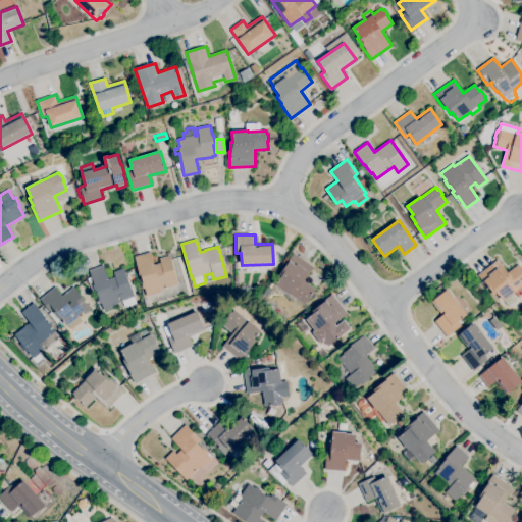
[(147,297),(144,289),(143,290),(141,282),(143,282),(141,276),(139,276),(134,257),(150,253),(154,265),(160,263),(159,259),(169,256),(177,284),(160,290),(160,293),(147,297)]
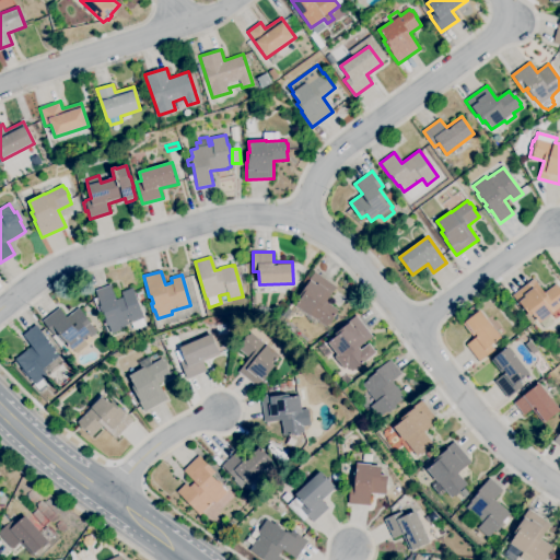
[(326,327),(317,321),(315,324),(305,317),(306,317),(294,308),(295,306),(302,298),(300,295),(305,289),(304,288),(315,272),(336,288),(326,302),(338,311),(333,318),(334,319),(329,325),(328,324),(326,327)]
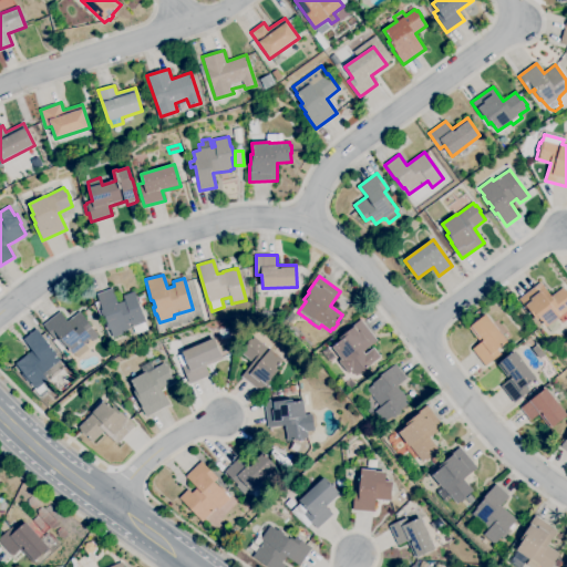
[(518,299),(539,282),(550,297),(563,288),(566,292),(566,310),(559,317),(560,318),(546,328),(539,319),(537,320),(532,313),(531,315),(518,299)]
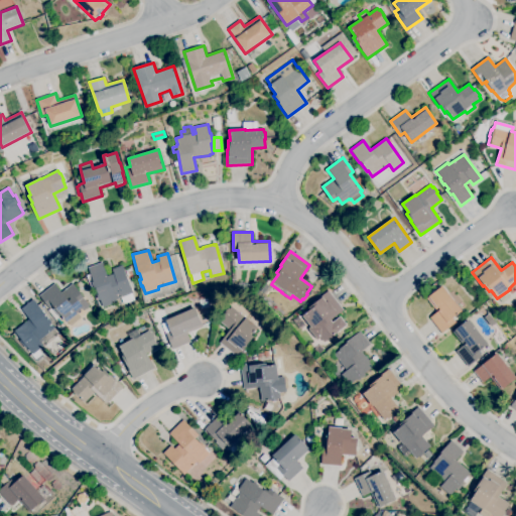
[(103,307),(100,298),(98,298),(97,295),(98,294),(95,288),(94,288),(93,287),(91,288),(86,276),(90,274),(88,268),(102,262),(107,276),(113,274),(112,269),(122,265),(133,293),(131,293),(134,299),(123,303),(121,297),(116,299),(117,302),(103,307)]
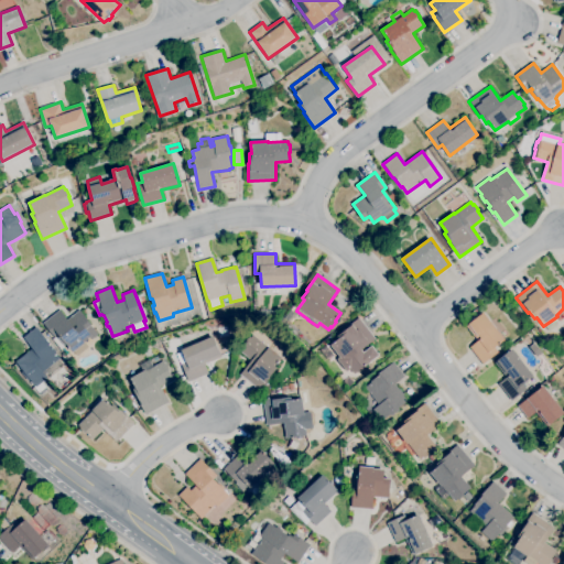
[(77,357),(73,353),(66,345),(65,346),(58,338),(60,336),(58,335),(56,337),(64,347),(61,350),(52,339),(54,338),(43,324),(60,310),(67,320),(79,310),(91,325),(90,326),(98,334),(91,339),(89,338),(84,343),(88,347),(77,357)]
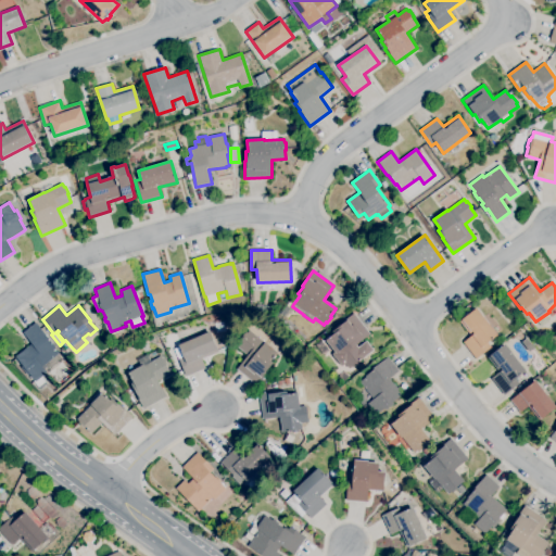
[(273,314),(255,311),(256,305),(274,307),(273,314)]
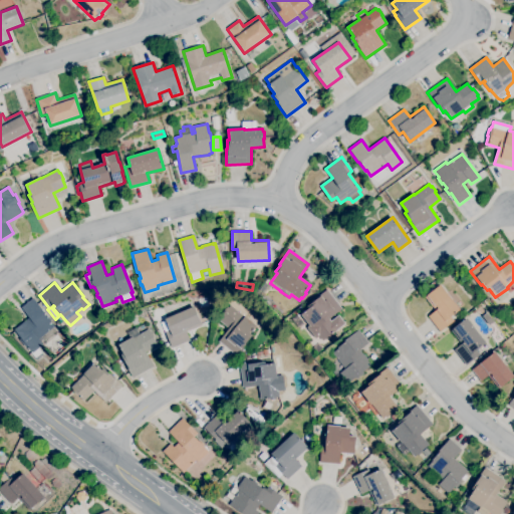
[(264,293),(259,290),(264,283),(269,286),(264,293)]
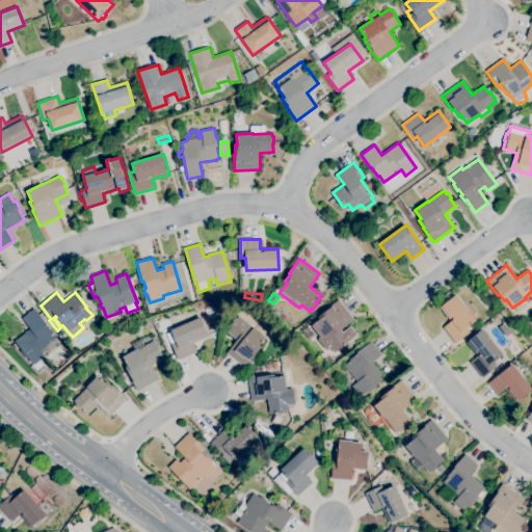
[(455,344),(443,327),(451,321),(440,308),(456,295),(476,321),(475,322),(478,325),(470,333),(455,344)]
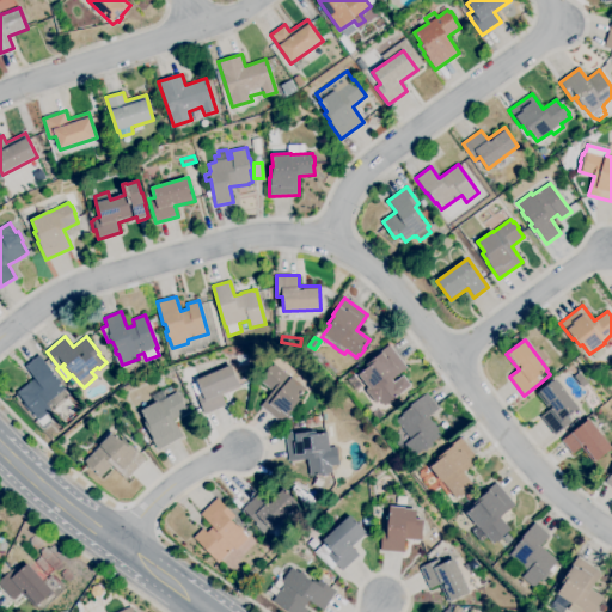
[(581,355),(573,346),(576,342),(580,346),(585,352),(581,355)]
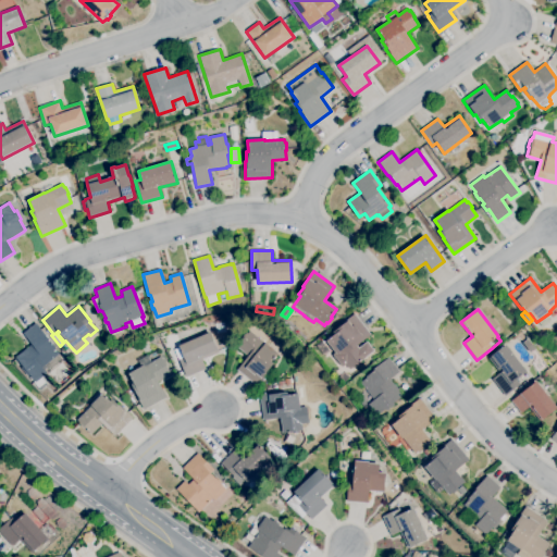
[(349,370),(345,364),(343,367),(333,355),(335,353),(326,342),(335,334),(333,332),(341,327),(339,326),(355,314),(371,335),(357,346),(359,348),(367,342),(374,351),(359,363),(360,364),(354,369),(353,368),(349,370)]
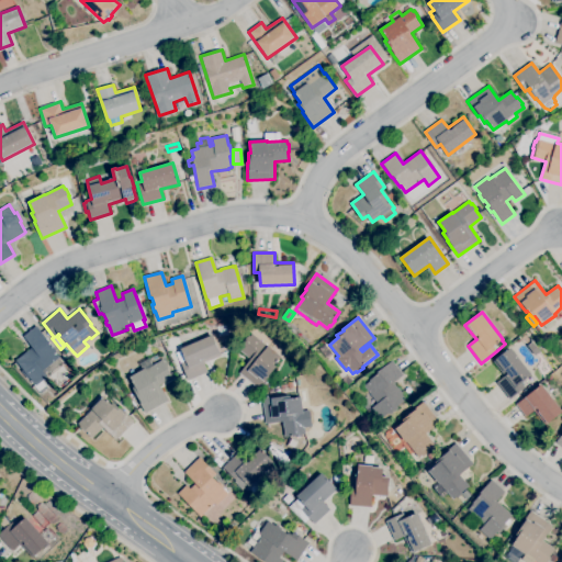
[(38,392),(34,385),(35,384),(30,378),(27,380),(21,371),(23,370),(15,361),(32,347),(23,337),(36,326),(56,350),(55,351),(59,357),(43,371),(47,377),(42,381),(45,386),(38,392)]
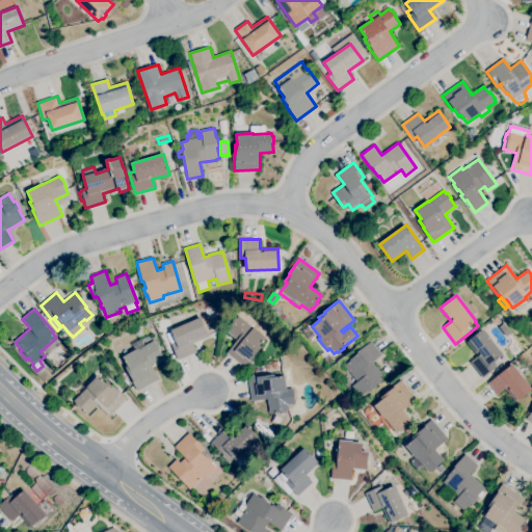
[(245,369),(227,353),(237,341),(225,331),(231,324),(231,323),(235,318),(236,319),(238,316),(253,328),(254,327),(266,338),(259,347),(260,348),(255,355),(256,356),(245,369)]
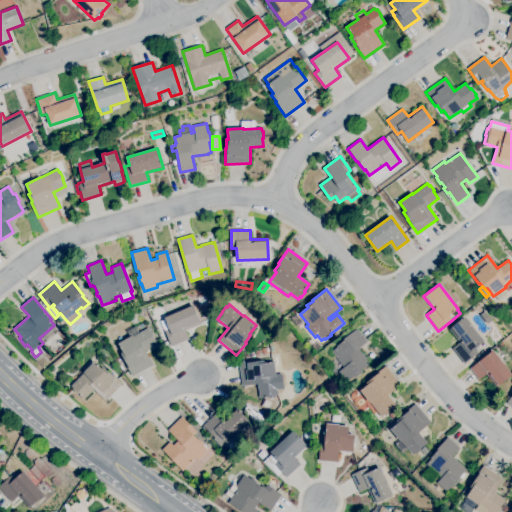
[(171,347),(164,331),(169,329),(164,318),(193,305),(201,324),(185,330),(189,339),(171,347)]
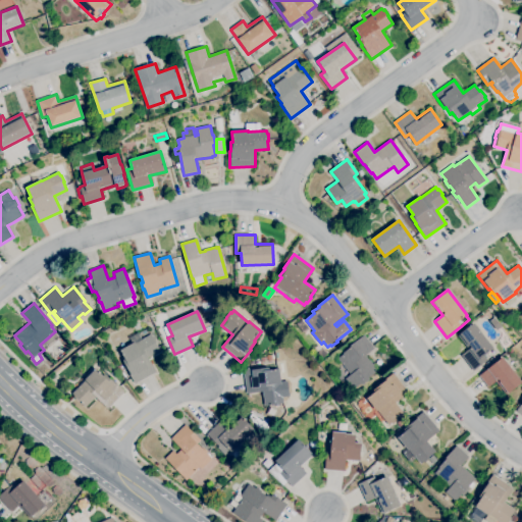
[(473,371),(461,356),(468,350),(466,346),(464,348),(461,344),(463,343),(458,336),(474,323),(493,349),(484,356),(487,360),(473,371)]
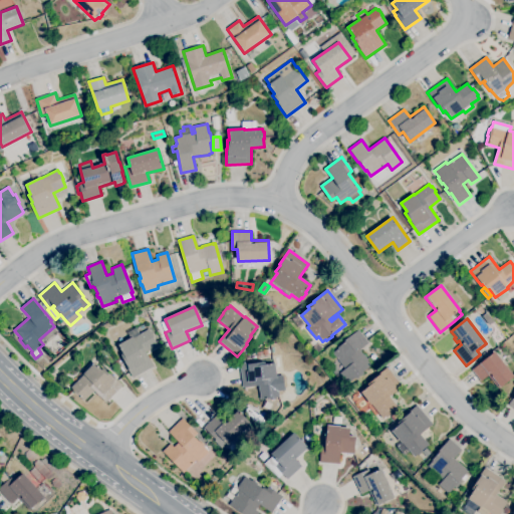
[(133,378),(124,363),(125,362),(121,355),(123,354),(118,345),(131,338),(126,332),(136,327),(140,334),(149,329),(158,345),(146,352),(154,366),(133,378)]
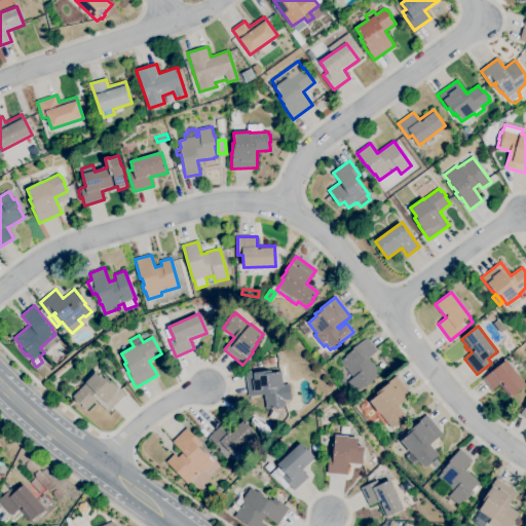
[(355,392),(347,382),(352,378),(340,362),(345,357),(353,349),(352,348),(367,338),(377,351),(368,359),(372,364),(372,363),(378,372),(380,374),(355,392)]
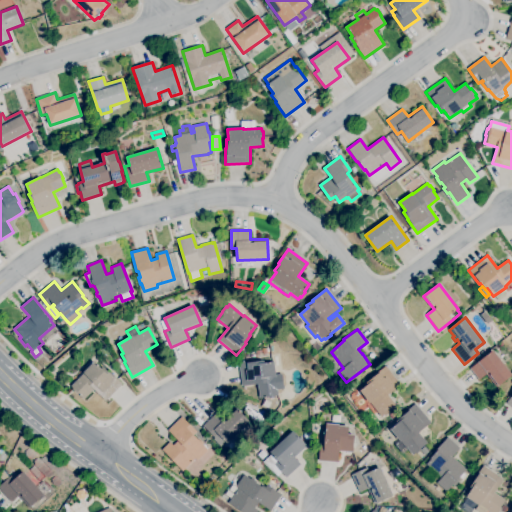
[(511,375),(497,387),(486,374),(478,380),(470,369),(493,351),(511,375)]
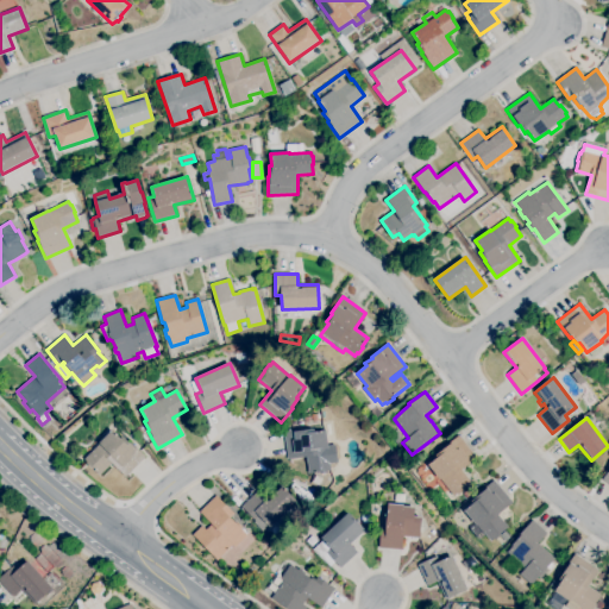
[(319,473),(319,472),(308,473),(306,457),(287,459),(283,432),(302,428),(302,431),(314,429),(314,432),(326,431),(328,449),(327,449),(331,471),(326,471),(327,473),(319,473)]
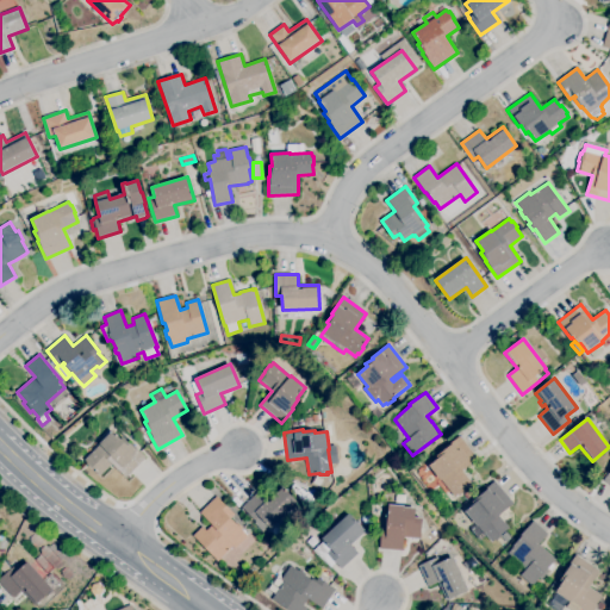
[(125,478),(112,465),(100,477),(93,468),(92,470),(86,464),(87,464),(83,460),(99,444),(112,430),(120,440),(123,437),(129,444),(130,443),(145,458),(125,478)]
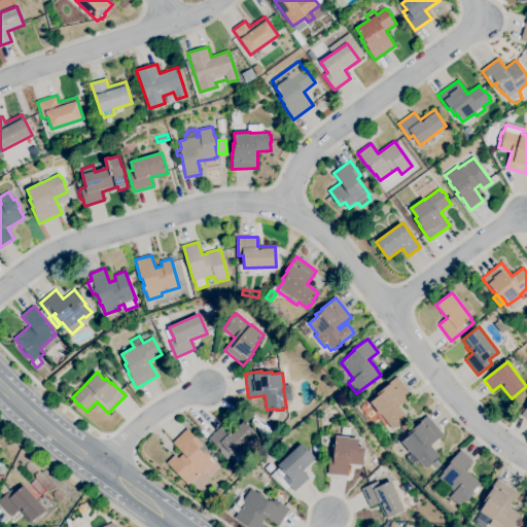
[(392,429),(370,400),(391,383),(390,382),(396,377),(412,396),(399,407),(408,418),(400,423),(401,424),(396,428),(395,427),(392,429)]
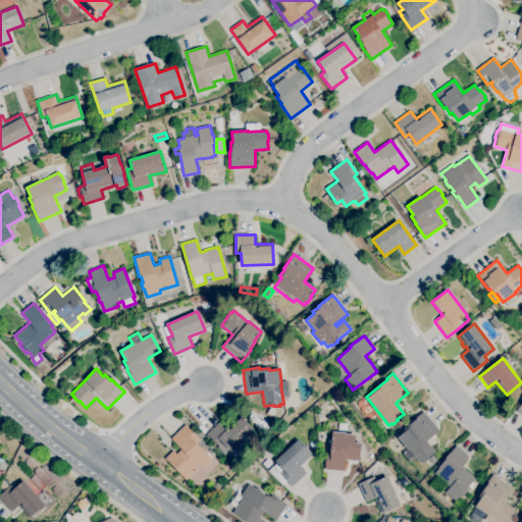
[(421,464),(399,437),(407,431),(405,429),(418,418),(417,417),(423,412),(438,430),(426,441),(435,452),(428,458),(429,459),(424,463),(423,462),(421,464)]
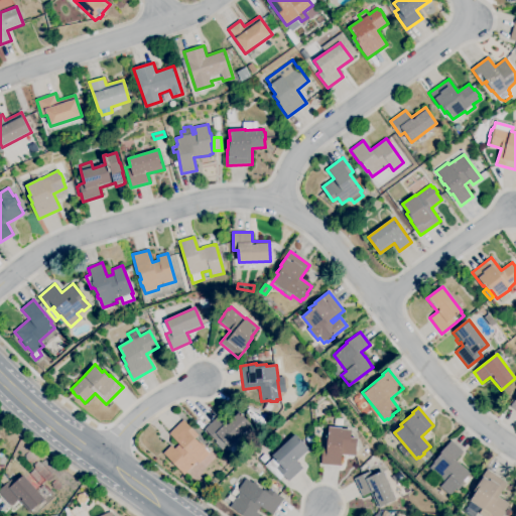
[(229,446),(221,438),(217,441),(205,429),(218,416),(225,423),(238,410),(251,424),(229,446)]
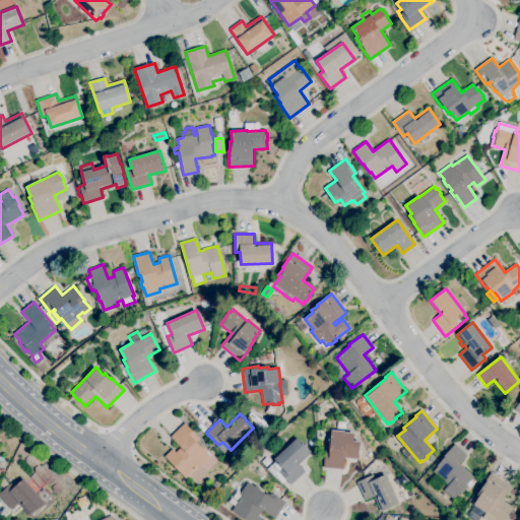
[(398,426),(394,421),(399,417),(403,421),(398,426)]
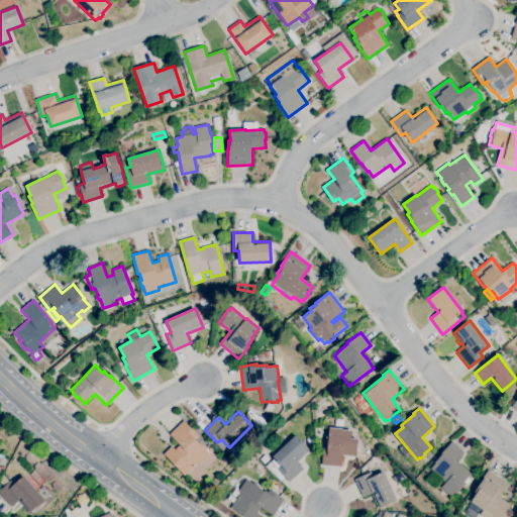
[(185,476),(164,454),(171,446),(175,449),(180,445),(170,434),(183,421),(198,436),(195,439),(200,444),(201,443),(205,447),(204,449),(210,455),(200,464),(198,462),(185,476)]
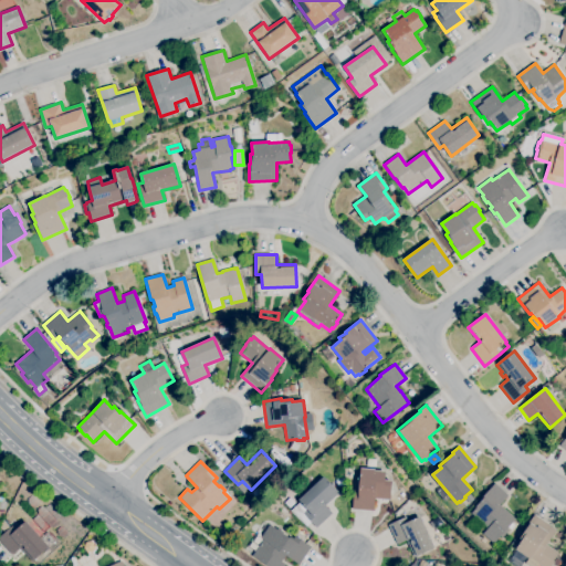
[(374,512),(352,510),(354,490),(358,491),(358,490),(357,489),(358,478),(360,478),(360,469),(375,469),(375,471),(385,471),(385,480),(391,481),(390,500),(375,499),(374,512)]
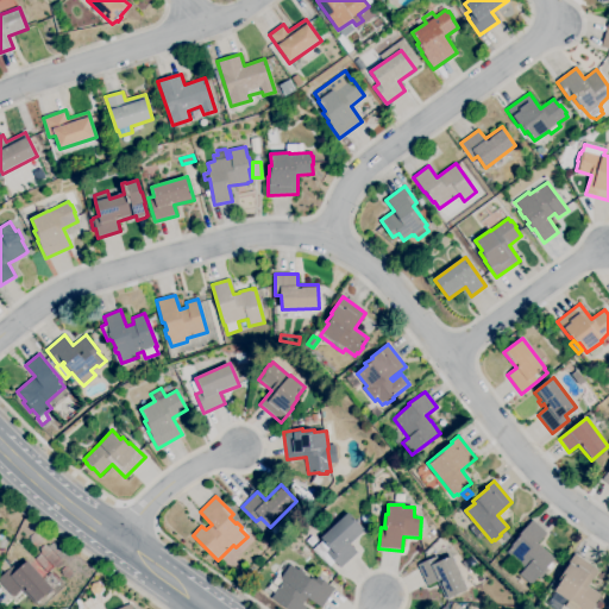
[(340,569),(334,562),(330,566),(313,550),(322,540),(321,539),(349,513),(365,531),(350,544),(357,552),(340,569)]
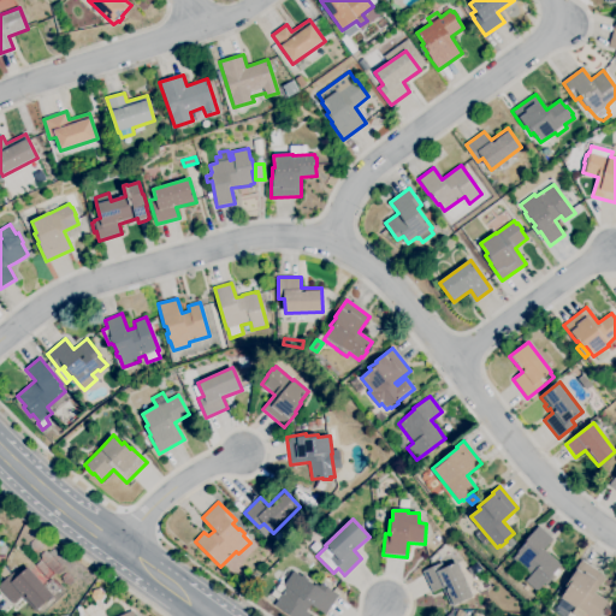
[(537,591),(526,580),(531,575),(513,558),(519,552),(517,552),(527,542),(526,540),(539,526),(554,539),(544,550),(561,566),(557,569),(560,573),(556,578),(554,575),(546,584),(545,582),(537,591)]
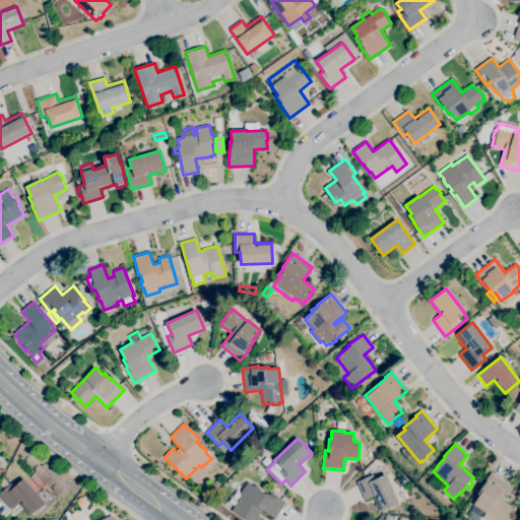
[(496,519),(495,519),(494,519),(486,519),(481,516),(478,519),(474,519),(467,515),(474,506),(473,505),(479,496),(477,495),(488,480),(486,479),(491,473),(511,488),(502,501),(513,509),(510,512),(516,516),(513,519),(511,519),(508,518),(506,519),(496,519)]
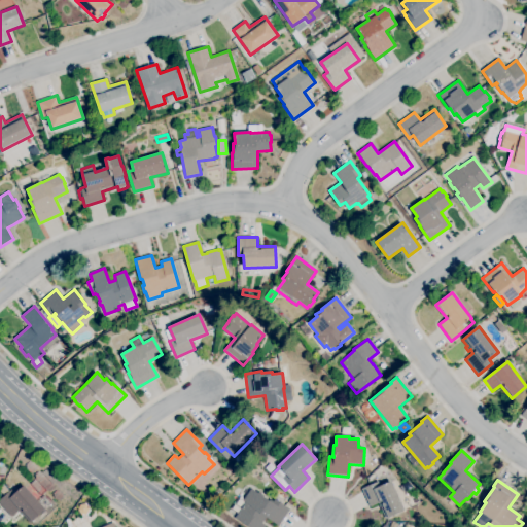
[(386,520),(379,503),(370,507),(361,489),(378,481),(380,486),(390,481),(405,511),(386,520)]
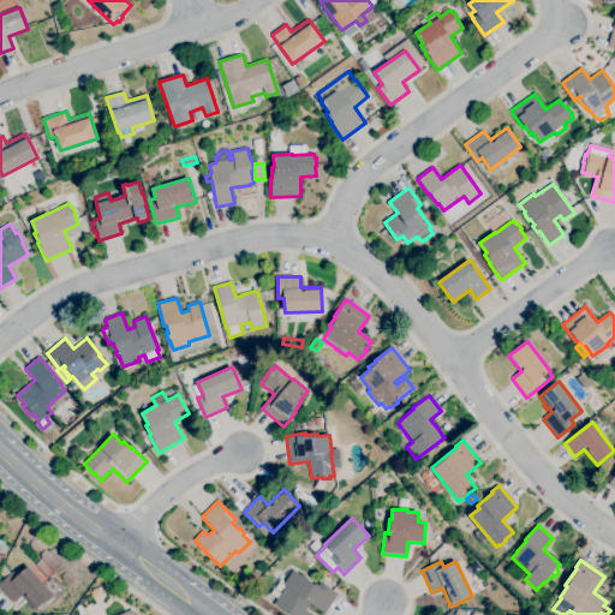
[(35,610),(22,596),(13,603),(0,589),(0,581),(4,579),(0,573),(0,569),(3,566),(10,574),(13,572),(17,577),(28,566),(53,595),(35,610)]
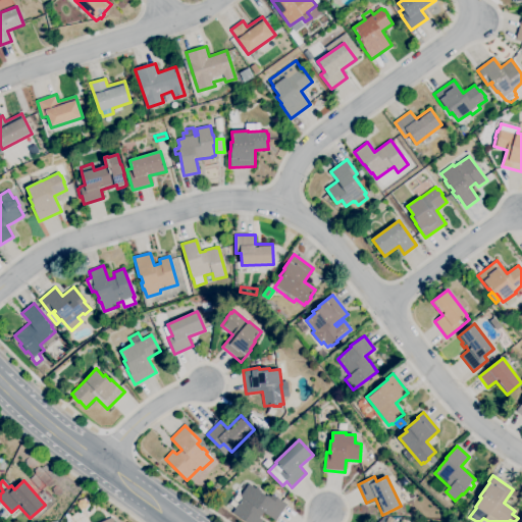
[(262,521),(245,521),(232,513),(232,512),(225,507),(232,496),(241,502),(243,498),(241,496),(249,484),(255,488),(257,487),(262,490),(261,492),(266,497),(268,494),(270,497),(272,494),(286,505),(275,521),(263,513),(259,518),(263,521),(262,521)]
